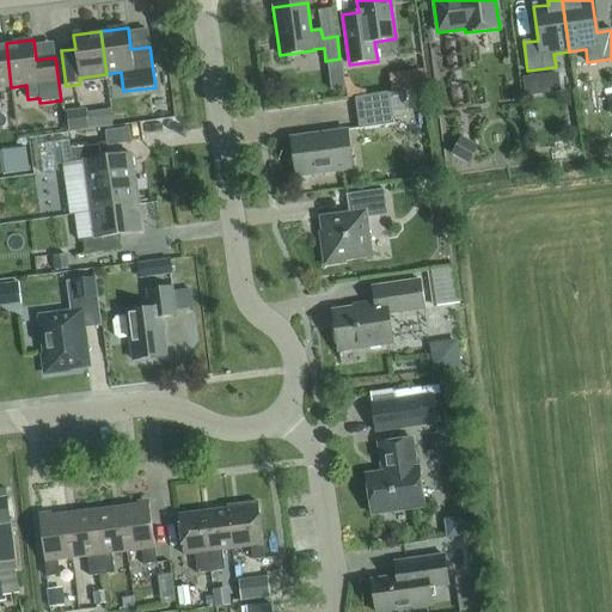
[(0,89),(11,87),(6,43),(0,44),(0,89)]
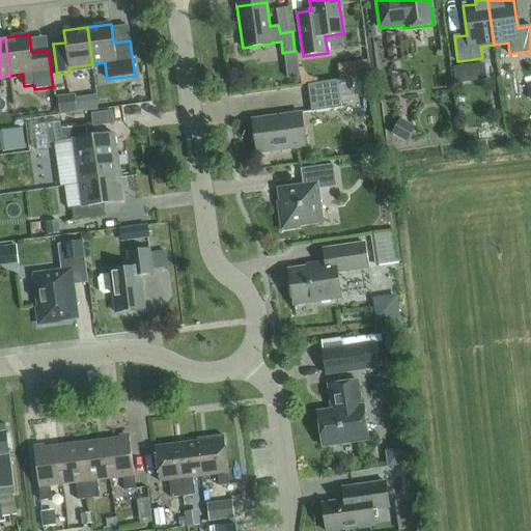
[(346,61),(348,77),(368,74),(366,59),(346,61)]
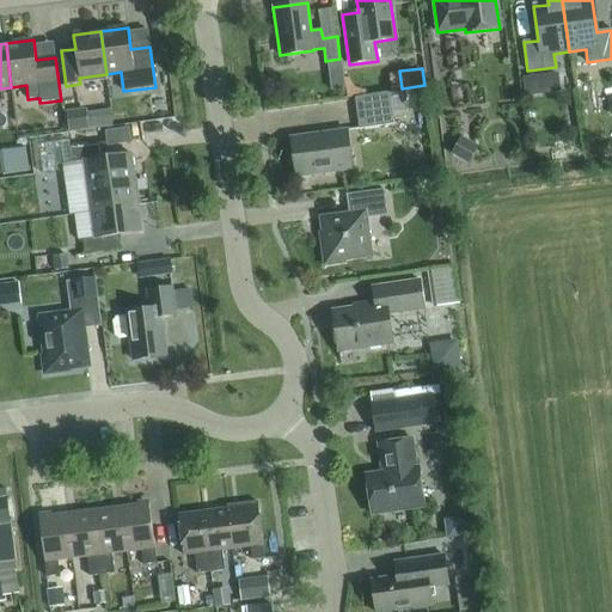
[(542,75),(525,77),(526,95),(544,92),(542,75)]
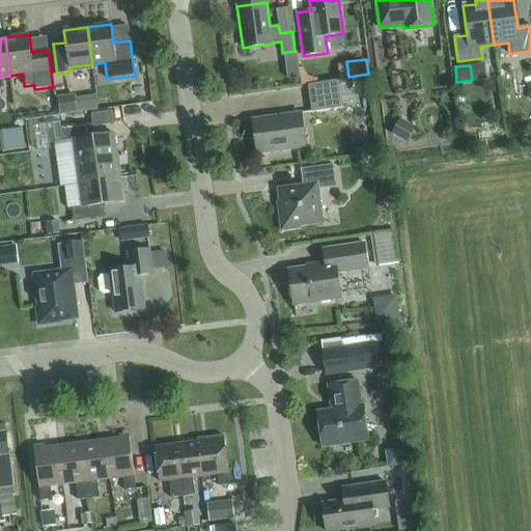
[(337,81),(308,85),(311,111),(340,107),(337,81)]
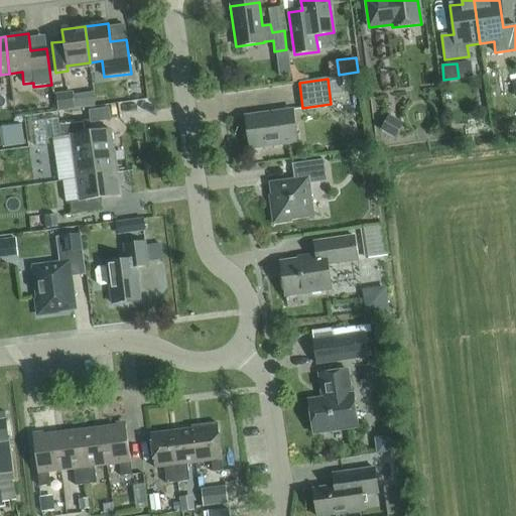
[(72,92),(56,93),(58,110),(74,108),(72,92)]
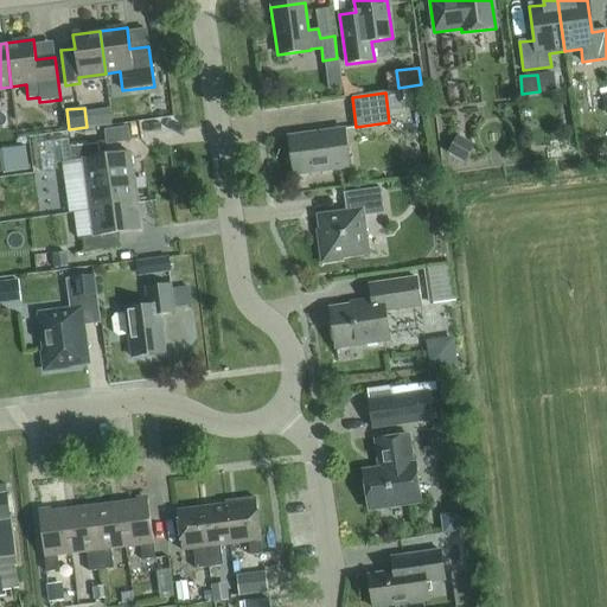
[(119,141),(116,126),(101,128),(103,141),(106,140),(107,144),(119,141)]
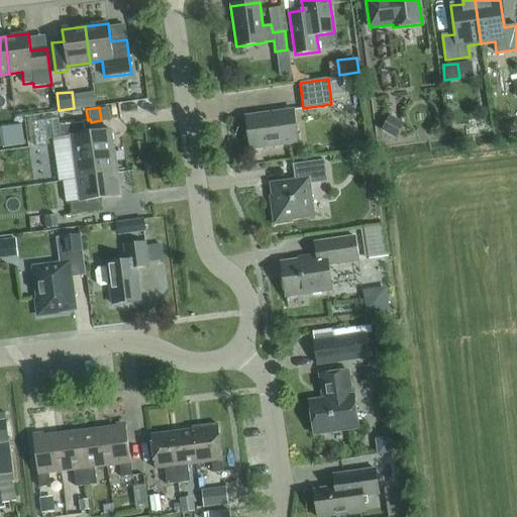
[(245,117),(250,149),(298,143),(293,110),(245,117)]
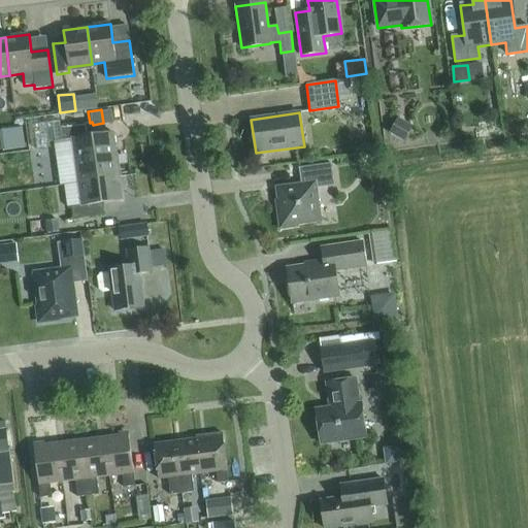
[(416,124),(398,113),(388,132),(405,141),(416,124)]
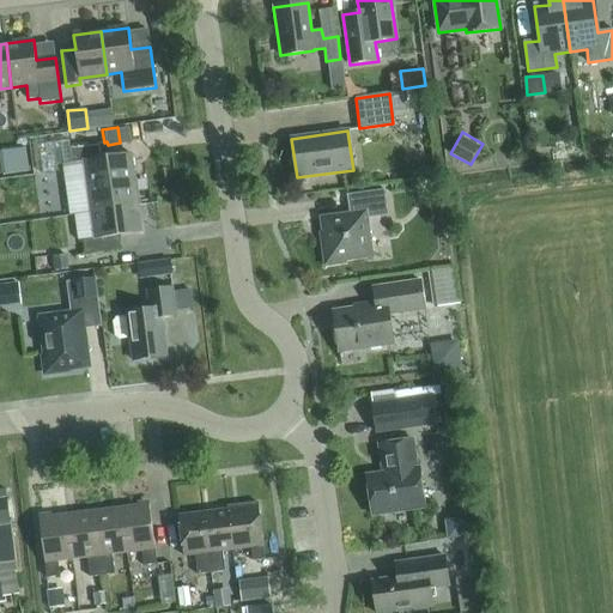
[(84,162),(91,213),(139,206),(132,155),(101,158),(98,144),(103,144),(102,134),(70,139),(73,163),(84,162)]
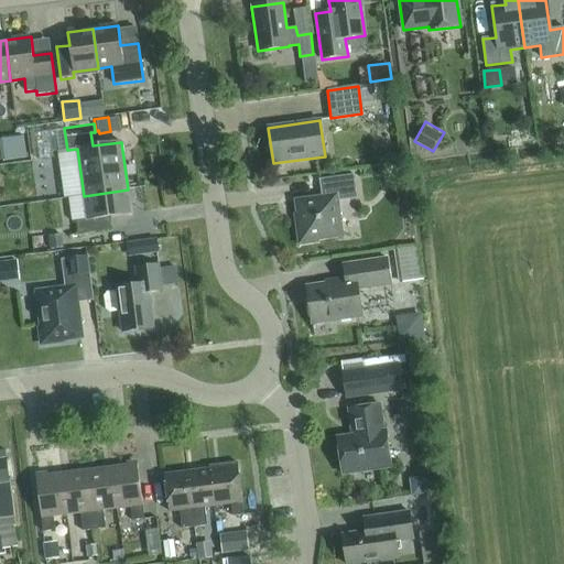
[(0,138),(0,144),(2,160),(26,156),(24,134),(0,138)]
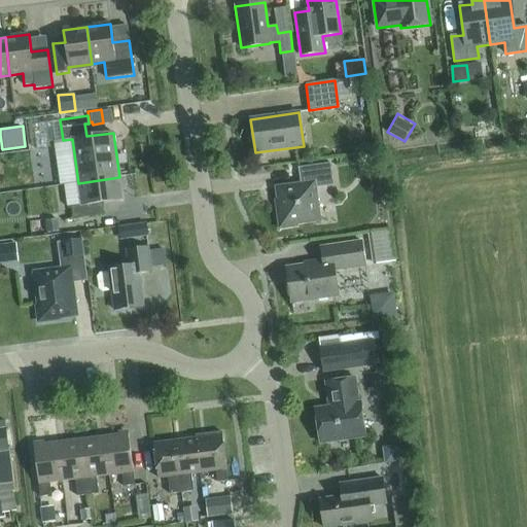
[(279,211),(277,212),(279,230),(296,226),(296,224),(320,221),(315,188),(334,186),(330,164),(299,168),(301,184),(276,187),(279,211)]
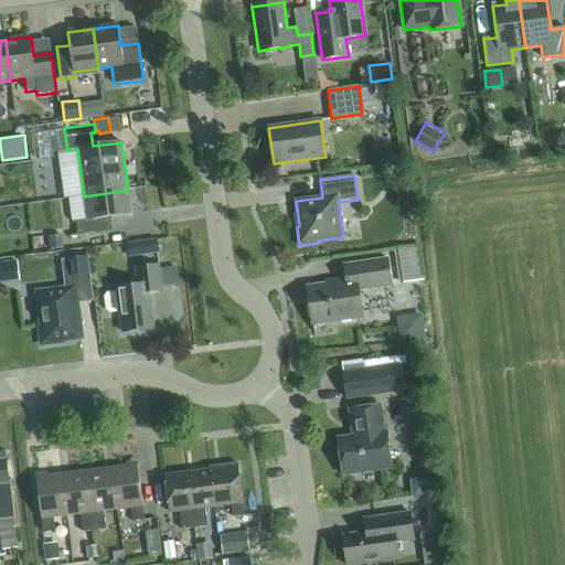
[(131,214),(128,190),(84,196),(87,220),(77,221),(80,235),(104,232),(103,219),(131,214)]
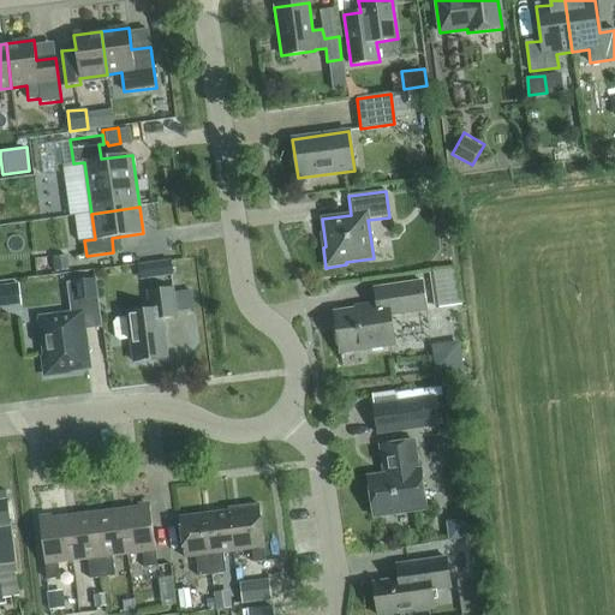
[(70,270),(67,256),(54,258),(55,273),(70,270)]
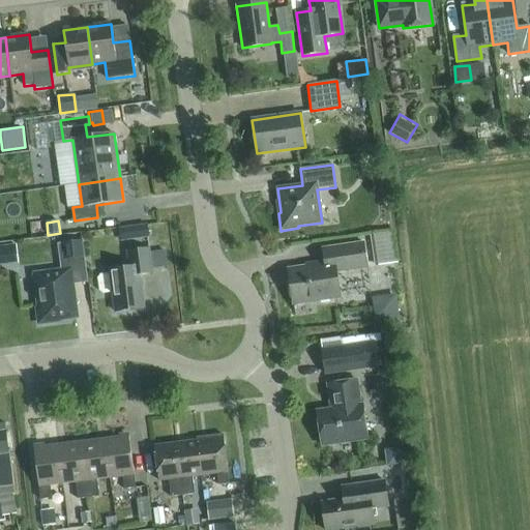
[(375,266),(398,263),(392,232),(370,235),(375,266)]
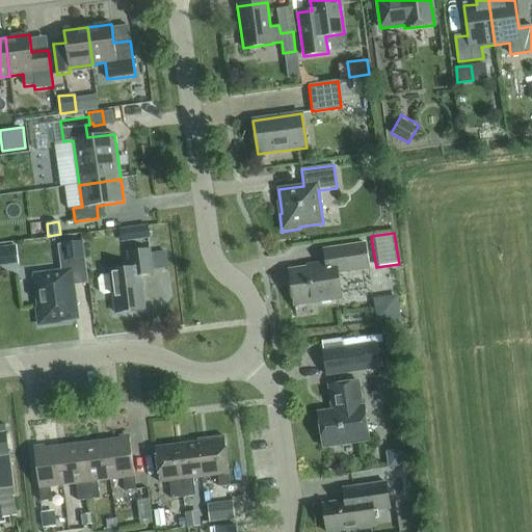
[(58,243),(62,272),(52,273),(52,276),(35,278),(40,308),(37,308),(40,325),(60,322),(60,320),(72,319),(70,301),(74,300),(72,284),(88,281),(83,240),(58,243)]
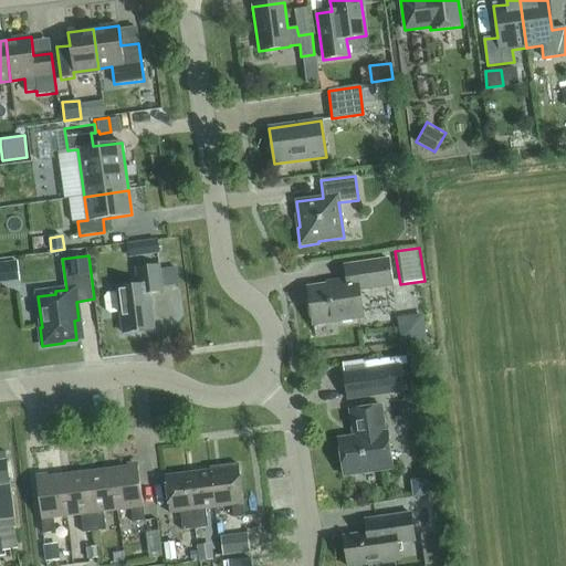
[(347,282),(307,287),(313,325),(364,318),(359,291),(392,286),(388,260),(345,265),(347,282)]
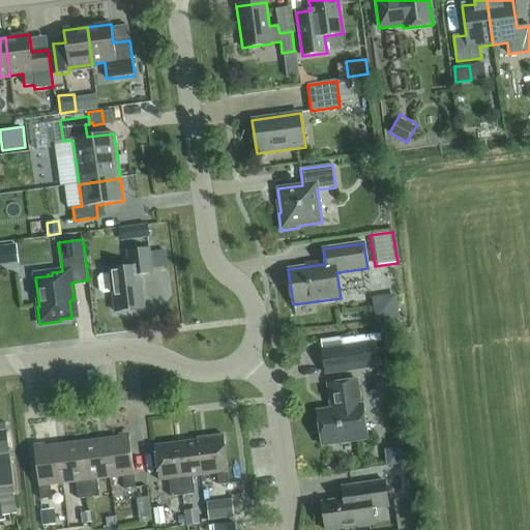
[(110,270),(110,274),(100,275),(97,278),(98,291),(102,294),(112,293),(115,312),(144,308),(140,275),(152,273),(149,248),(127,252),(129,268),(110,270)]
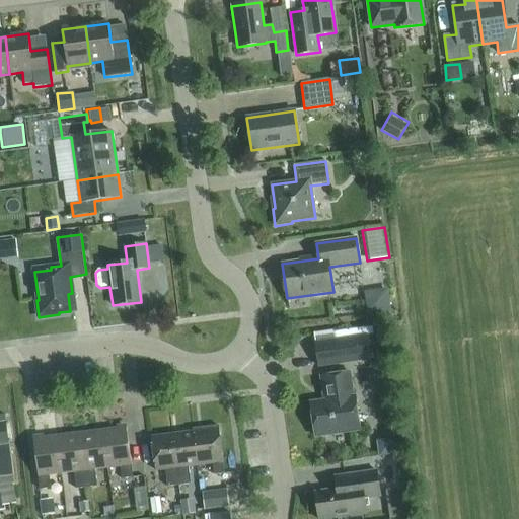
[(374,292),(371,308),(387,310),(389,294),(374,292)]
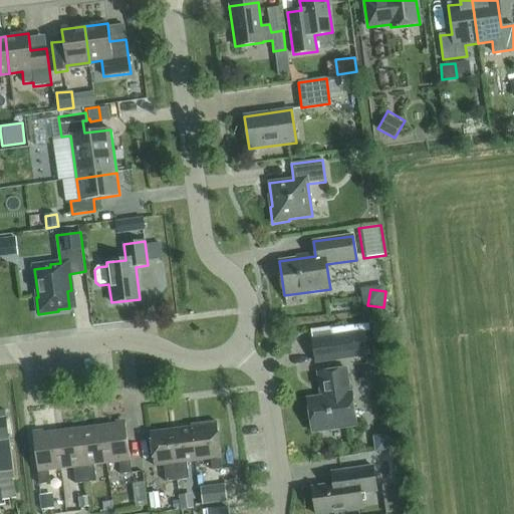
[(364,355),(361,332),(312,339),(316,363),(364,355)]
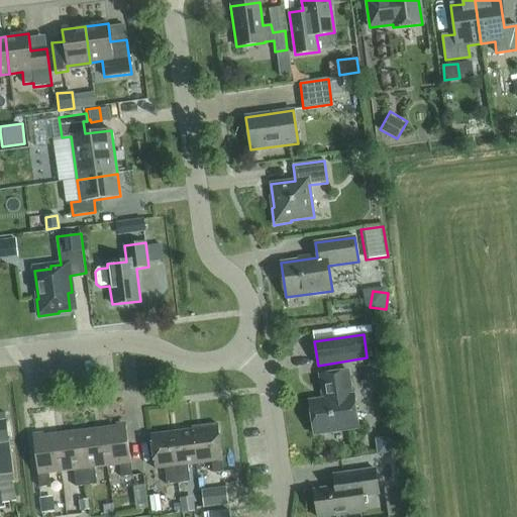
[(348,371),(324,375),(318,376),(321,399),(309,401),(314,435),(358,428),(353,395),(351,395),(348,371)]
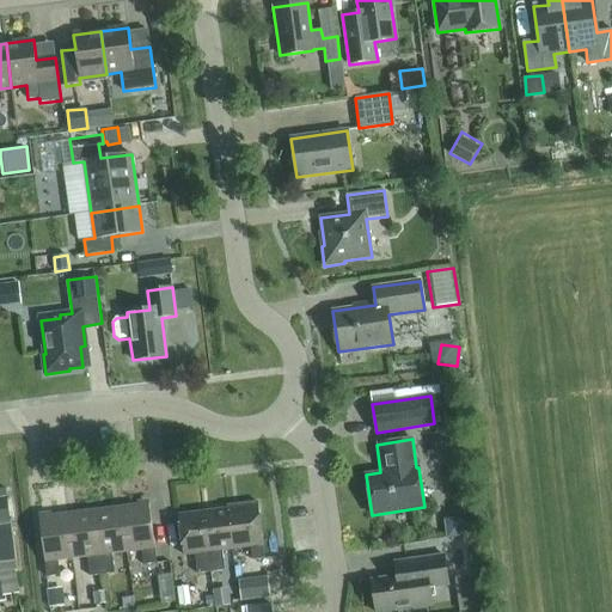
[(0,500),(0,524),(11,524),(8,500),(0,500)]
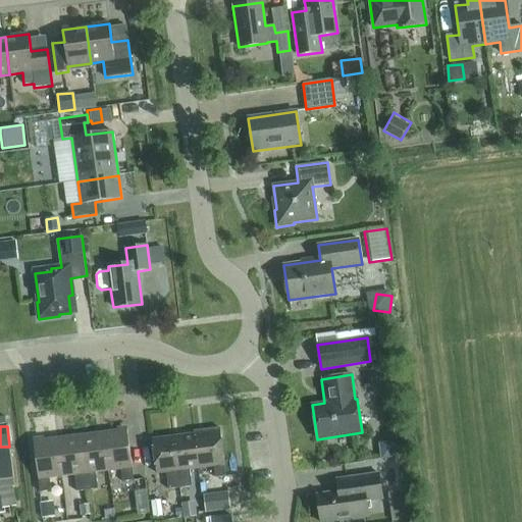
[(226,475),(225,465),(220,428),(197,431),(202,468),(214,466),(215,477),(226,475)]
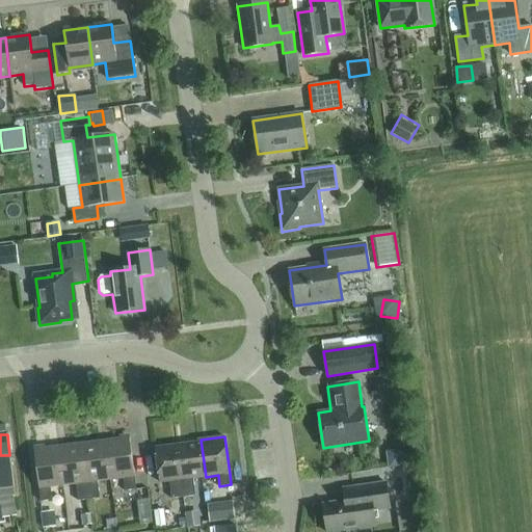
[(125,491),(136,489),(130,437),(105,441),(110,480),(123,478),(125,491)]
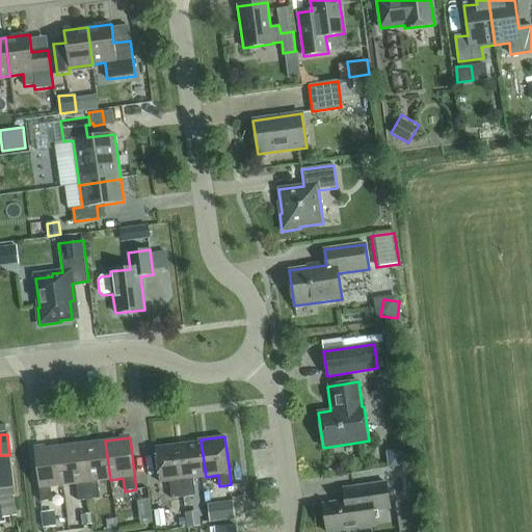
[(206,477),(201,440),(196,440),(197,443),(177,445),(183,497),(195,495),(193,478),(206,477)]
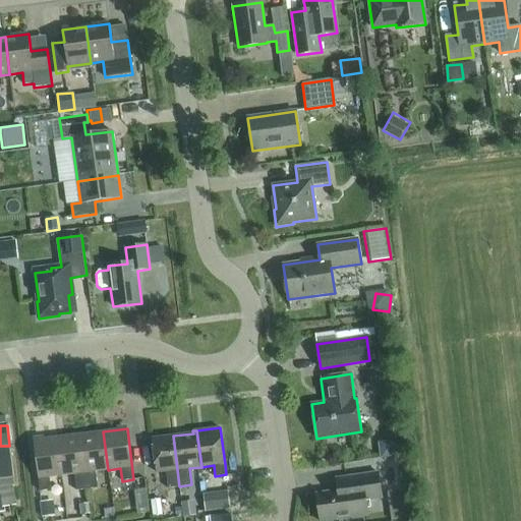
[(108,470),(103,431),(80,435),(88,489),(98,488),(96,472),(108,470)]
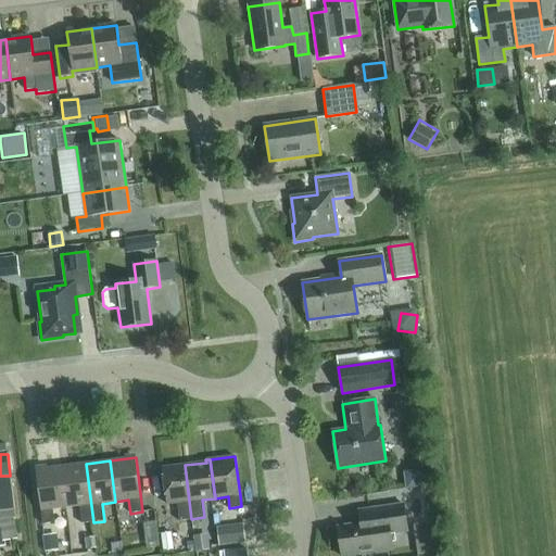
[(93,522),(86,464),(61,467),(66,508),(79,506),(81,523),(93,522)]
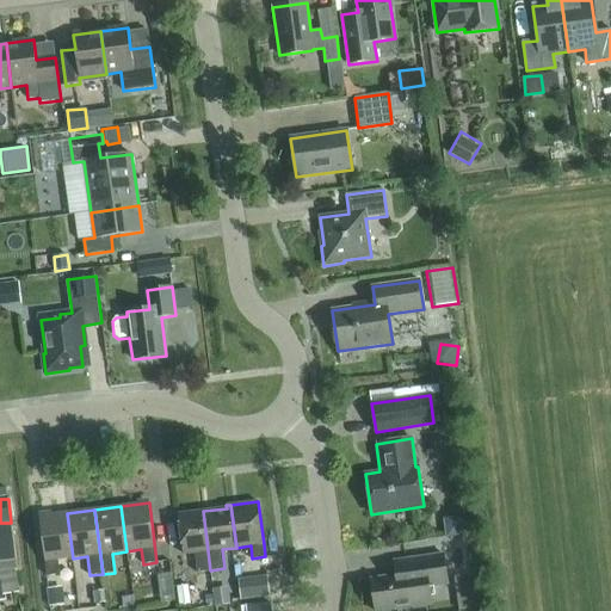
[(210,571),(203,511),(178,514),(183,555),(195,553),(197,572),(210,571)]
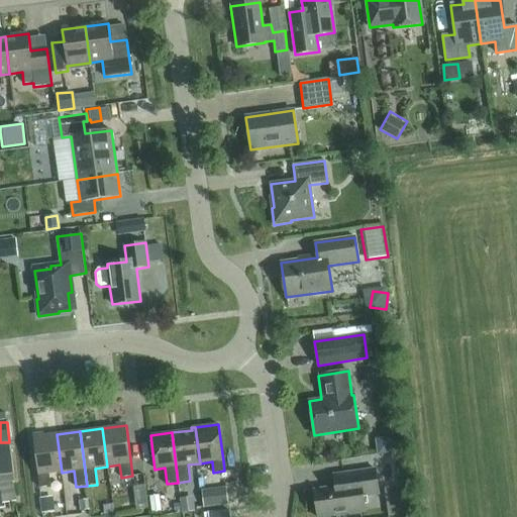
[(62,473),(57,434),(33,437),(39,488),(50,487),(49,474),(62,473)]
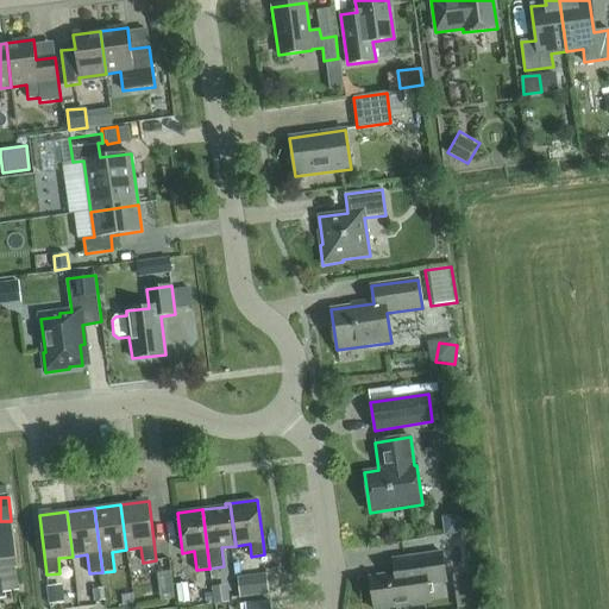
[(452,513),(452,533),(471,533),(471,513),(452,513)]
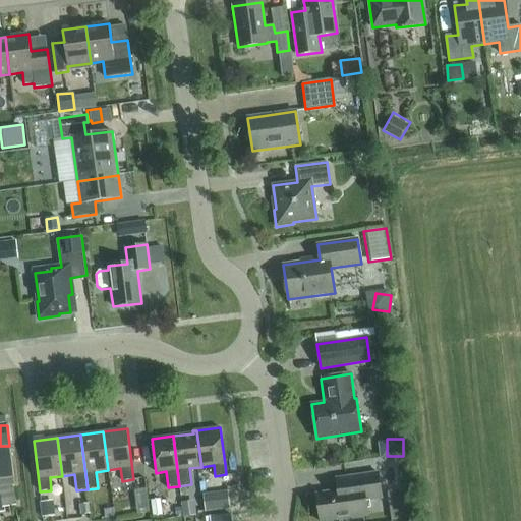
[(337,478),(339,490),(316,494),(320,520),(326,520),(367,515),(365,501),(382,498),(378,472),(337,478)]
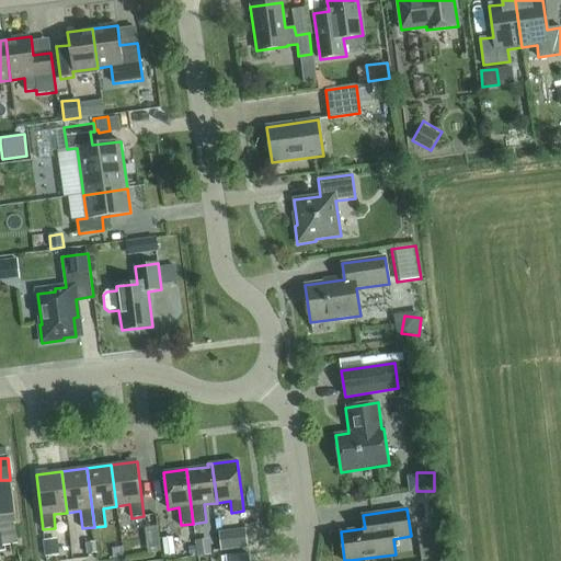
[(244,528),(218,531),(220,551),(247,548),(244,528)]
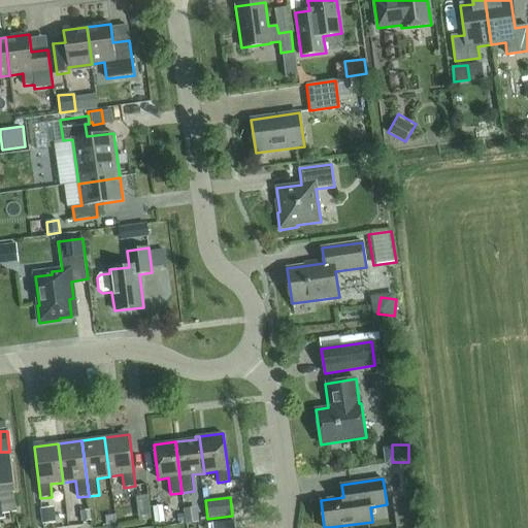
[(162,505),(152,506),(155,523),(164,521),(162,505)]
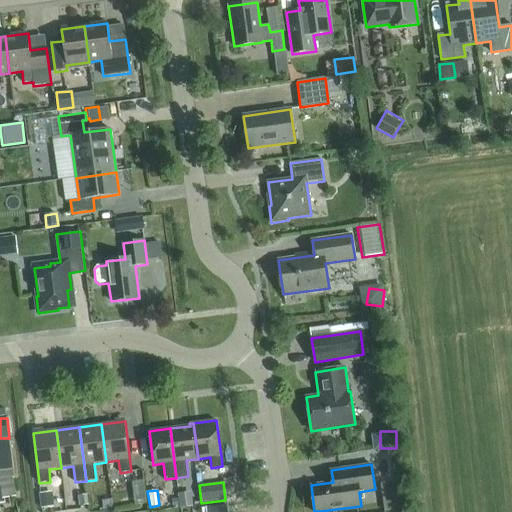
[(39,492),(41,507),(54,506),(52,491),(39,492)]
